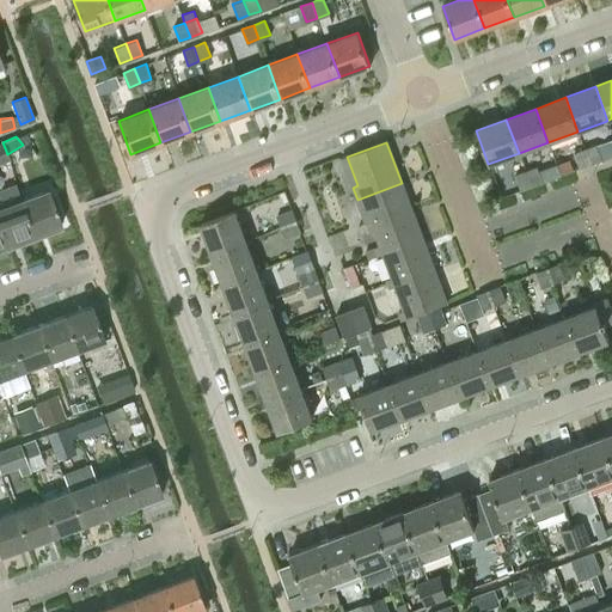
[(585,148),(589,163),(600,158),(595,144),(585,148)]
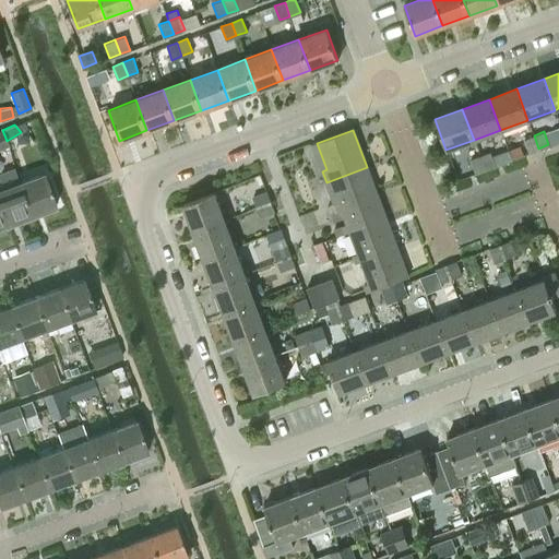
[(528,152),(538,149),(534,135),(523,139),(528,152)]
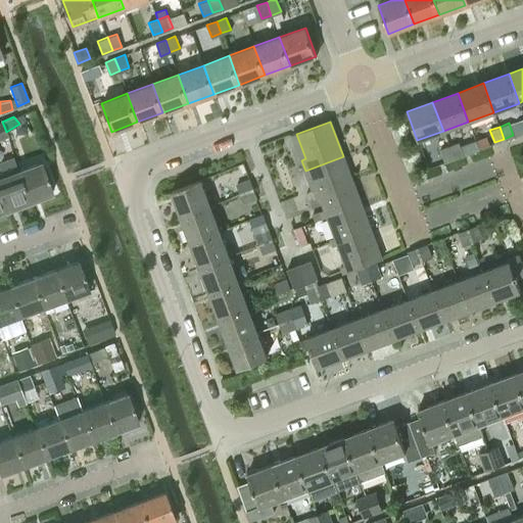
[(459,142),(449,145),(454,158),(463,154),(459,142)]
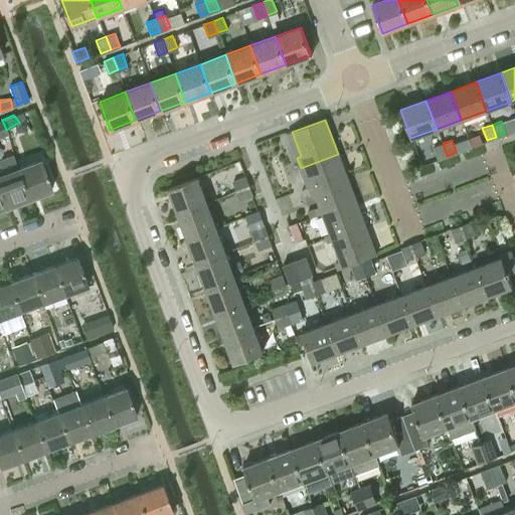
[(438,159),(447,156),(443,143),(433,147),(438,159)]
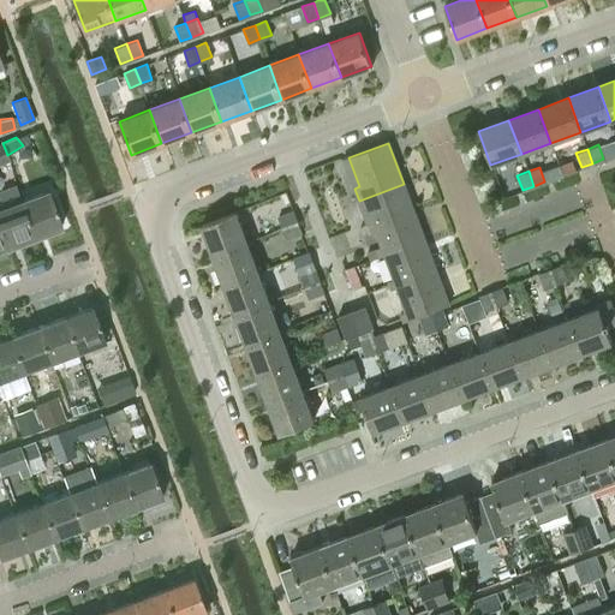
[(374,222),(380,238),(419,224),(404,184),(359,201),(368,225),(374,222)]
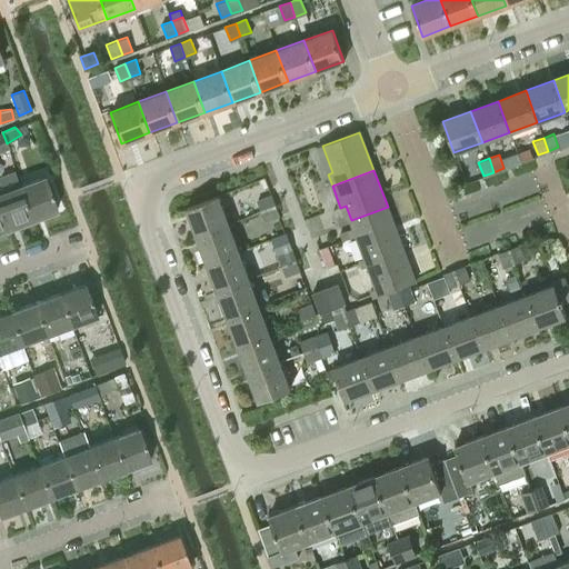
[(13,171),(0,176),(0,210),(7,228),(31,219),(19,187),(13,171)]
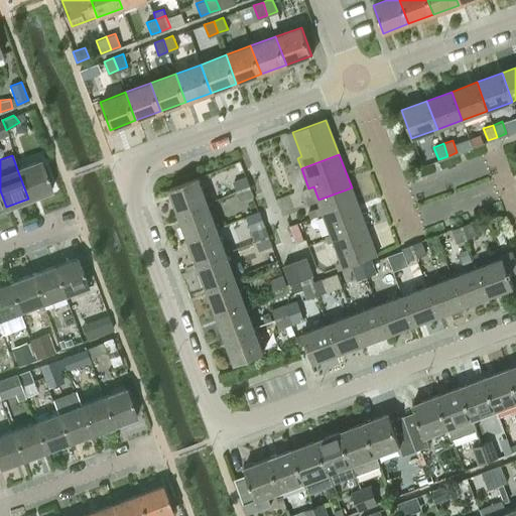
[(17,169),(28,199),(51,189),(41,160),(17,169)]
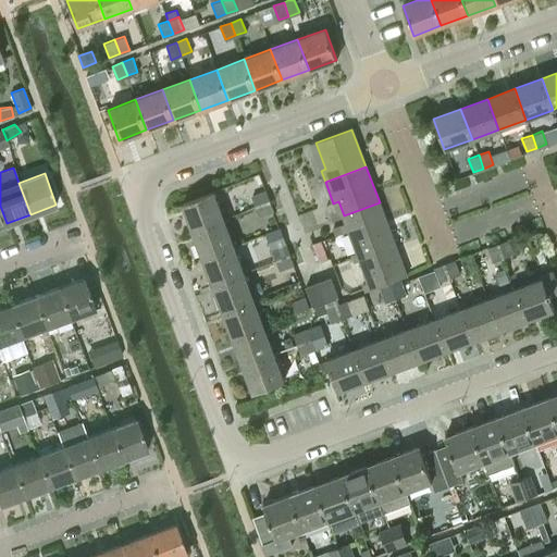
[(256,206),(270,200),(265,190),(251,196),(256,206)]
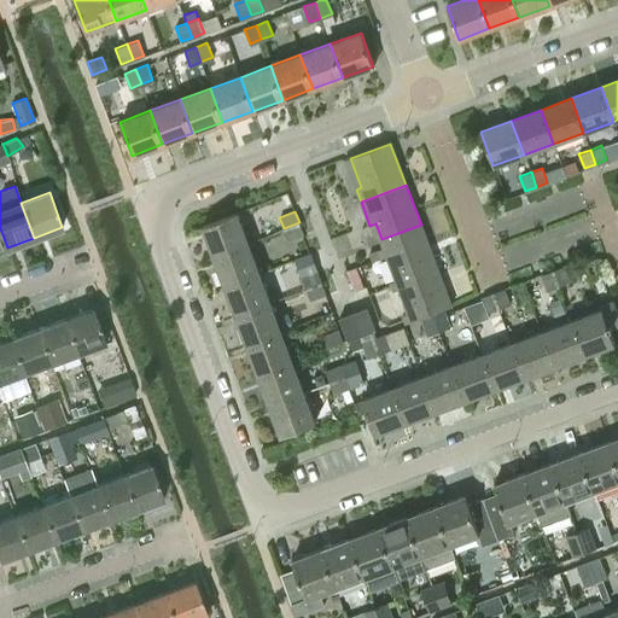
[(203,226),(214,256),(249,243),(238,213),(203,226)]
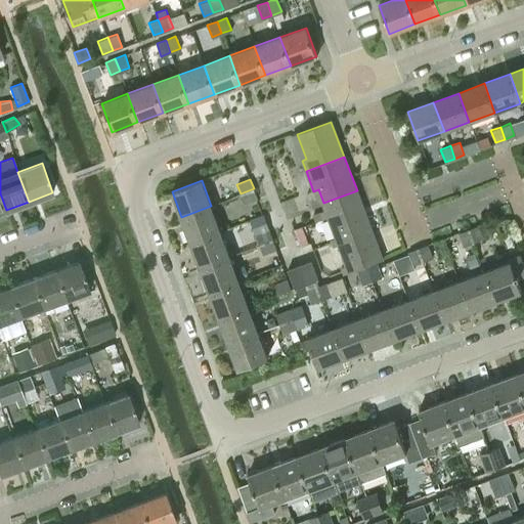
[(257,198),(254,188),(241,193),(244,203),(257,198)]
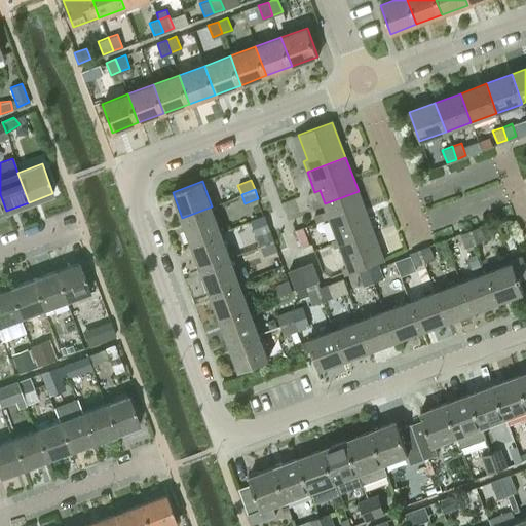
[(332,239),(333,240),(371,225),(359,191),(325,203),(327,211),(323,212),(325,220),(330,218),(337,238),(332,239)]
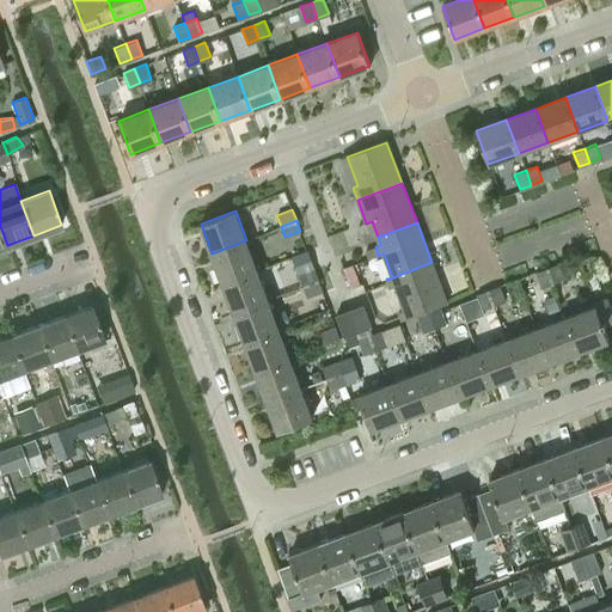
[(224,282),(257,270),(246,240),(212,254),(224,282)]
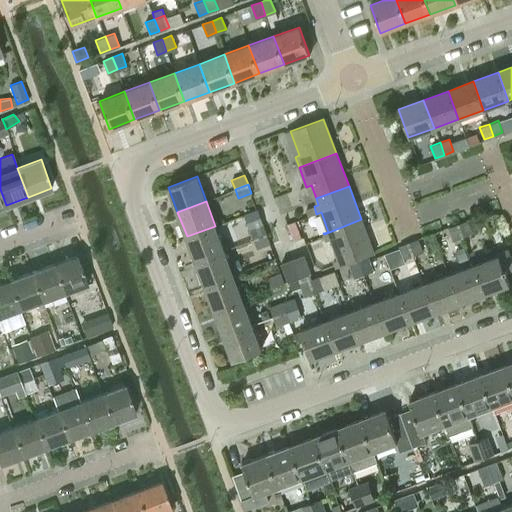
[(256,209),(244,213),(247,223),(259,218),(256,209)]
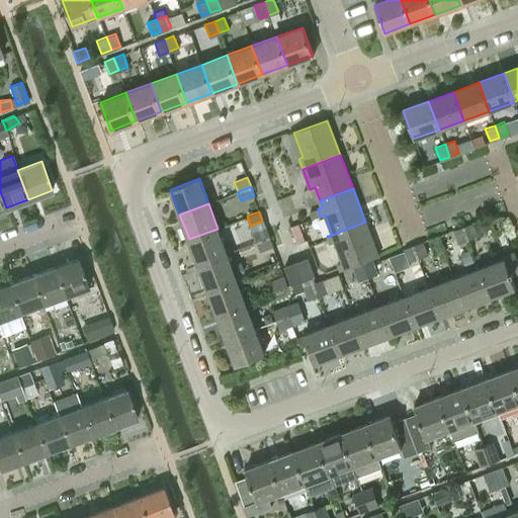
[(365,222),(328,237),(330,244),(334,243),(342,262),(338,263),(340,271),(378,256),(365,222)]
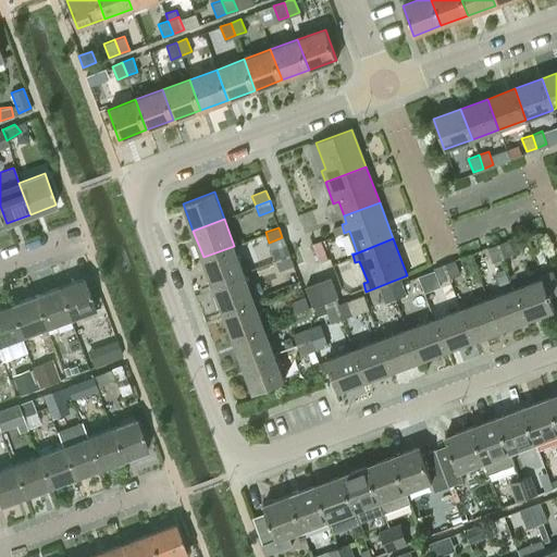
[(508,240),(498,244),(504,258),(514,254),(508,240)]
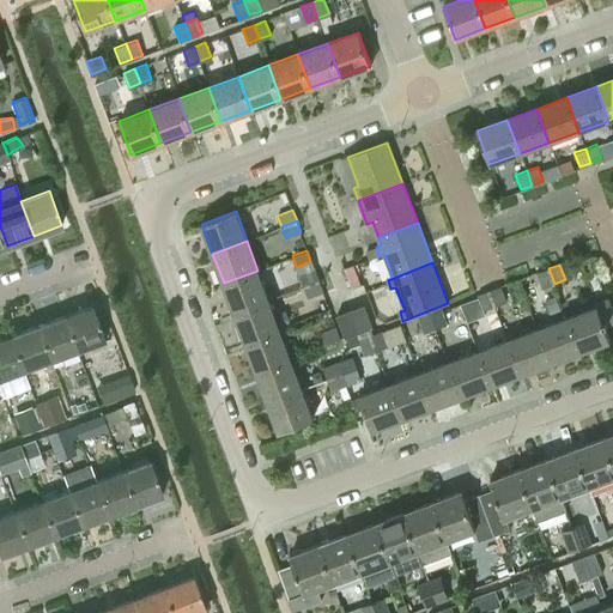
[(299,274),(303,285),(319,279),(315,268),(299,274)]
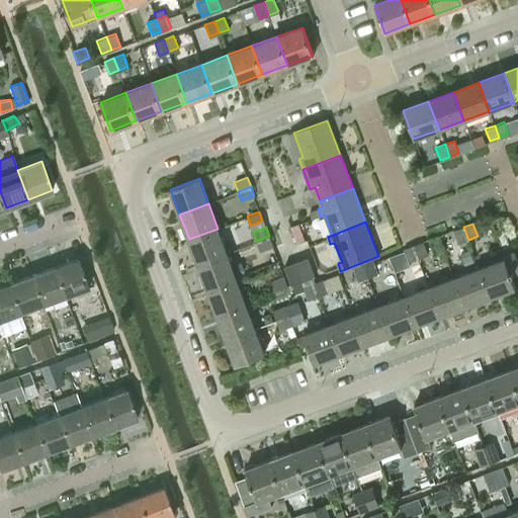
[(468,240),(463,227),(454,231),(459,243),(468,240)]
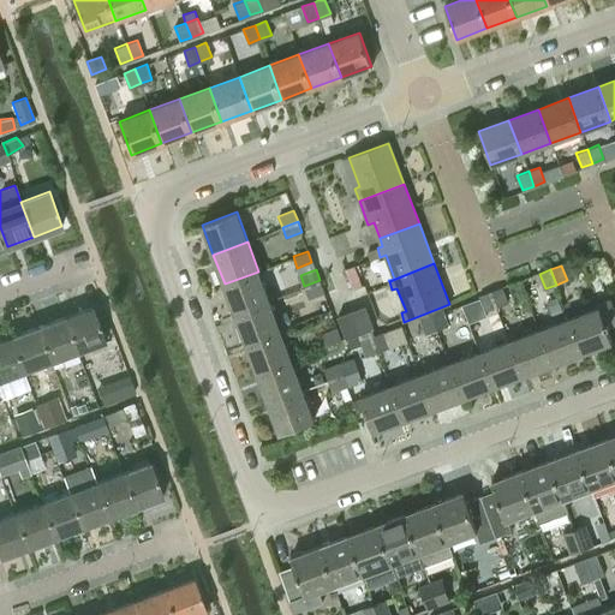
[(236,314),(269,302),(258,272),(225,284),(236,314)]
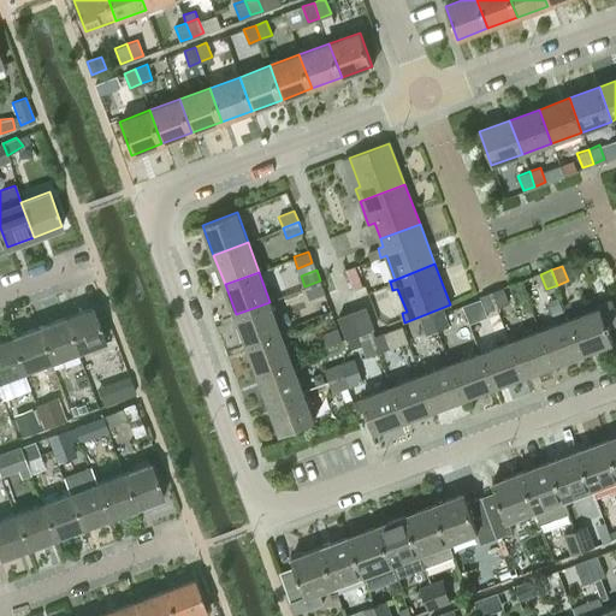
[(320,280),(304,286),(309,298),(325,292),(320,280)]
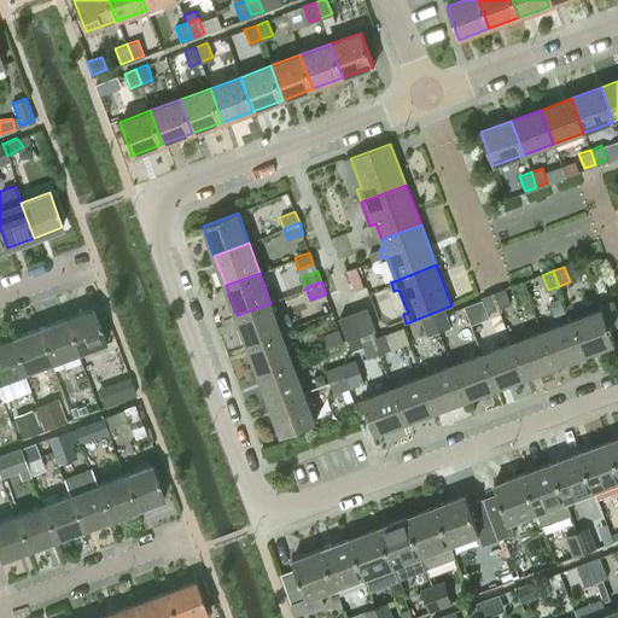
[(494,293),(499,308),(511,304),(505,289),(494,293)]
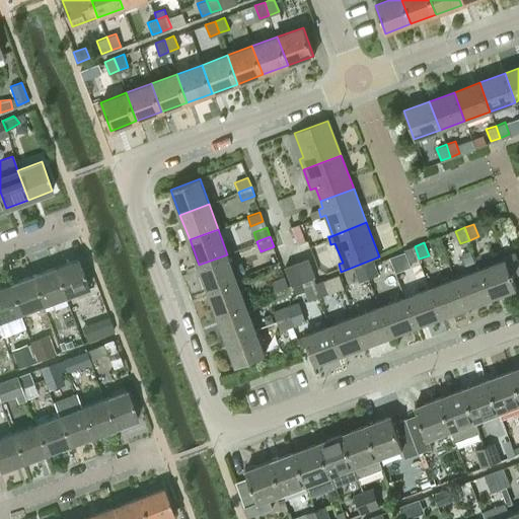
[(410,263),(419,258),(415,246),(404,249),(410,263)]
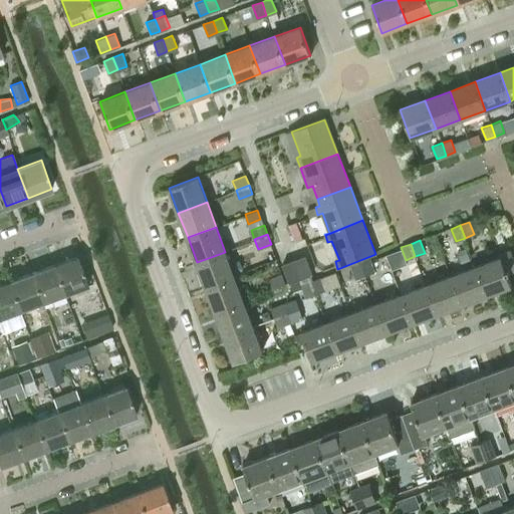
[(475,267),(486,295),(511,286),(506,273),(513,270),(513,259),(511,251),(499,255),(500,258),(475,267)]
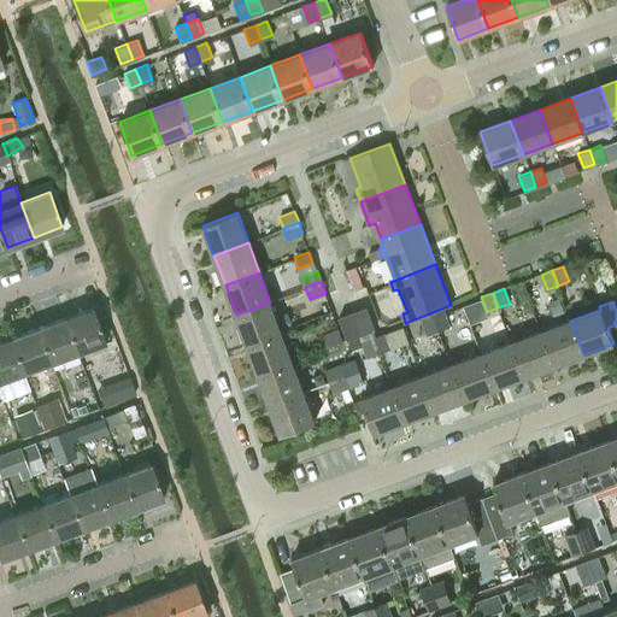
[(247,345),(282,331),(270,303),(236,315),(247,345)]
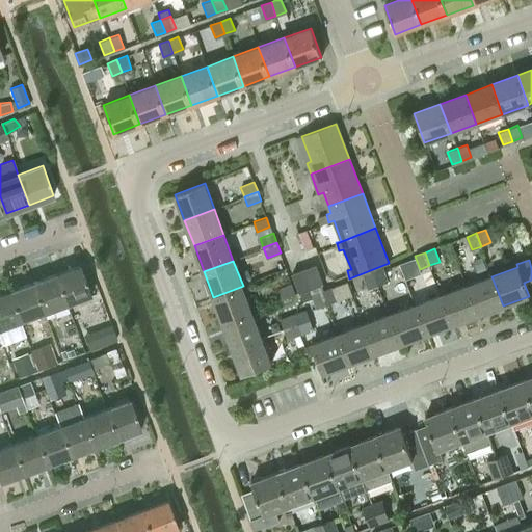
[(321,290),(324,289),(322,284),(323,283),(316,264),(292,273),(299,292),(310,288),(311,293),(321,290)]
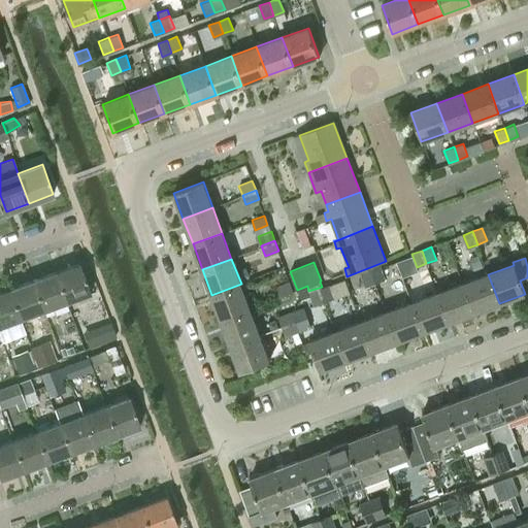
[(79,264),(56,272),(67,302),(91,293),(79,264)]
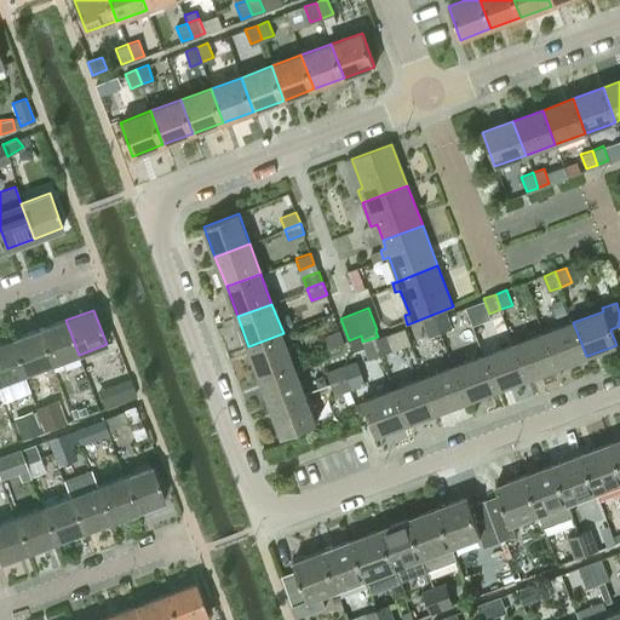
[(435,316),(441,332),(453,328),(447,311),(435,316)]
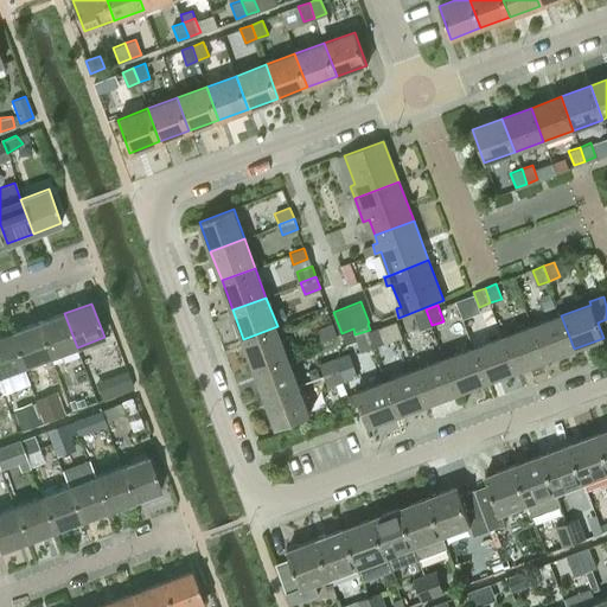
[(420,330),(432,325),(426,310),(414,314),(420,330)]
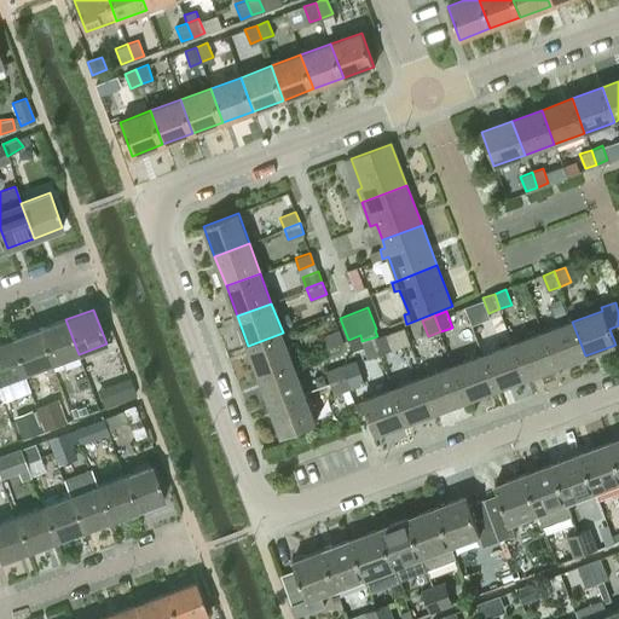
[(79,354),(65,319),(38,330),(51,364),(79,354)]
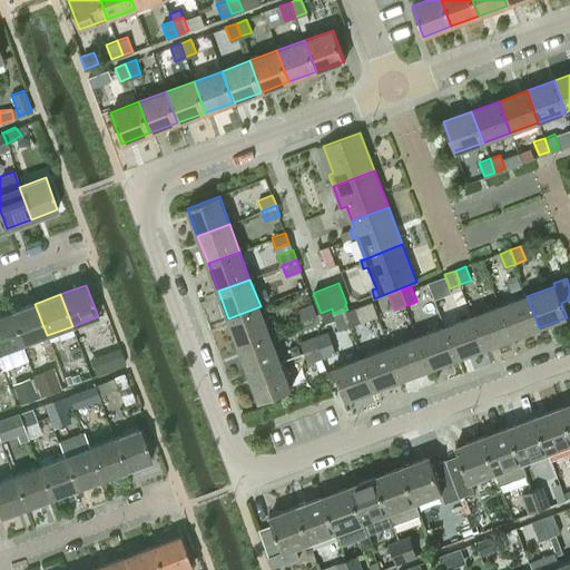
[(500,306),(511,337),(539,327),(527,296),(500,306)]
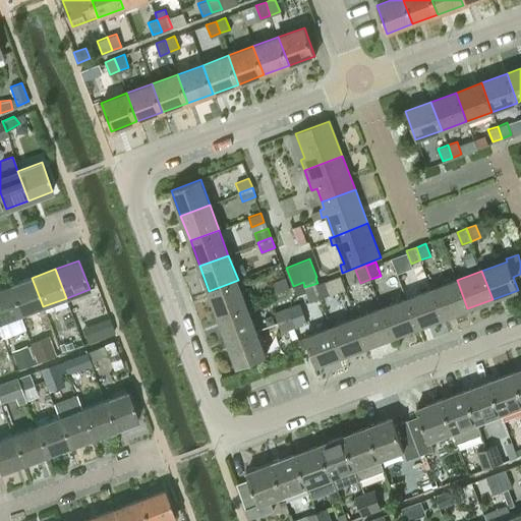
[(286,277),(272,282),(276,292),(289,287),(286,277)]
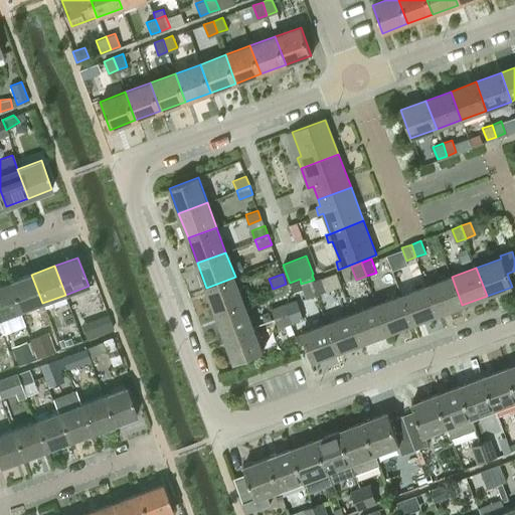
[(19,312),(42,303),(31,275),(8,283),(19,312)]
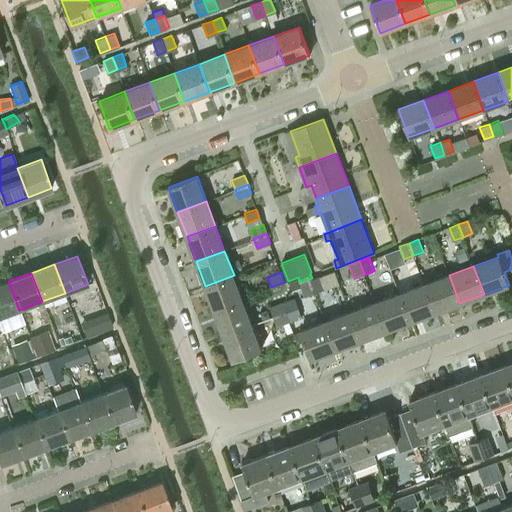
[(214,311),(243,300),(234,275),(205,286),(214,311)]
